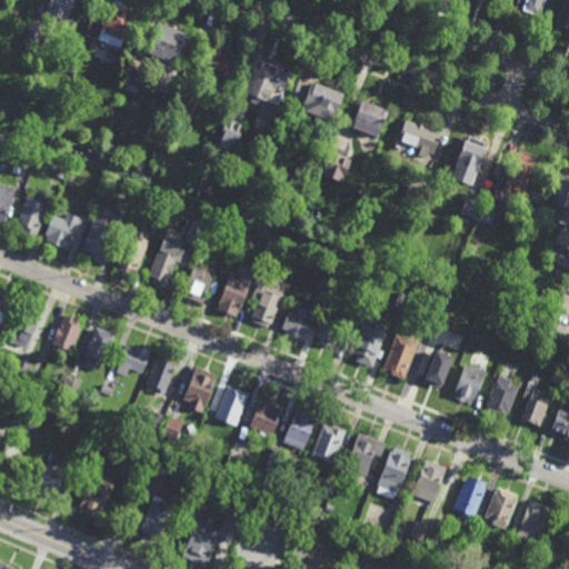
[(80,0),(78,10),(72,8),(70,13),(76,16),(72,25),(65,22),(55,20),(55,18),(49,16),(51,11),(47,10),(50,0),(80,0)]
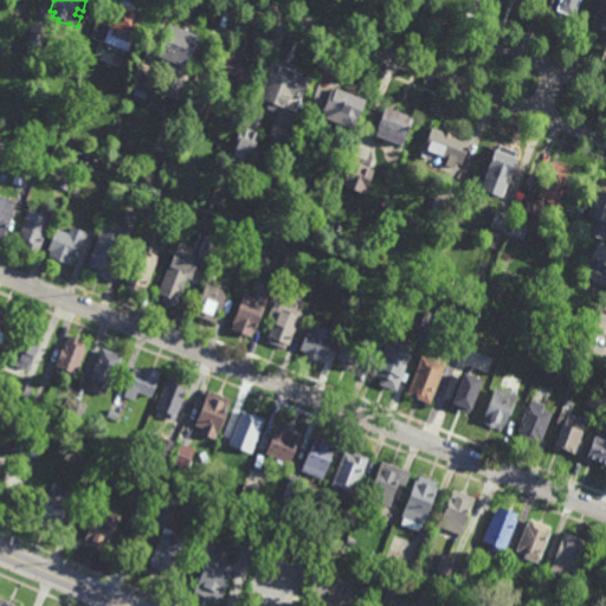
[(128,0),(143,6),(141,11),(144,12),(135,34),(134,34),(128,50),(91,36),(97,19),(110,25),(120,2),(121,4),(121,0),(128,0)]
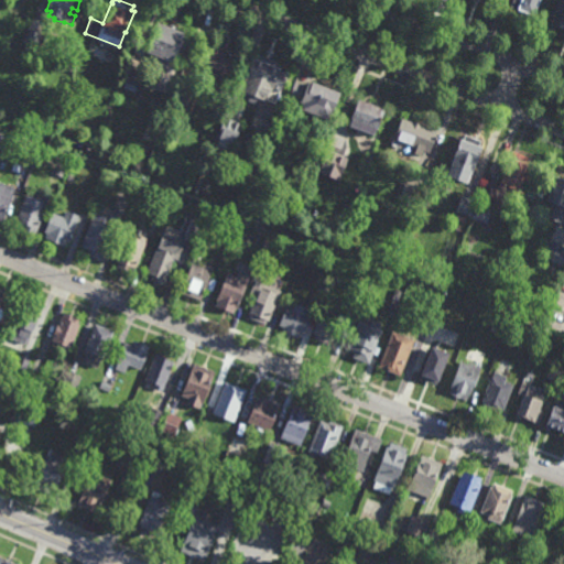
[(538,0),(533,13),(518,7),(516,11),(508,8),(510,0),(538,0)]
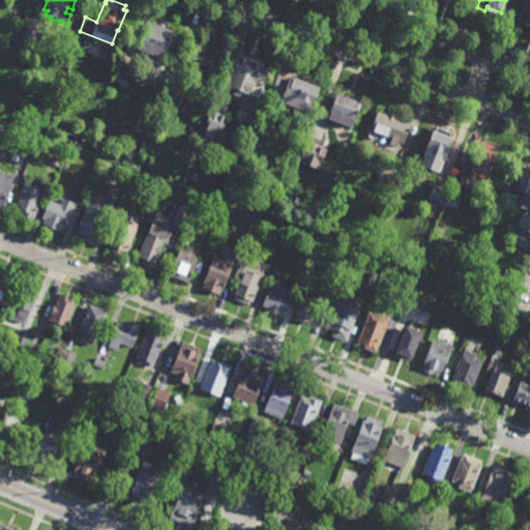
[(529,0),(529,24),(525,23),(529,13),(521,10),(524,0),(529,0)]
